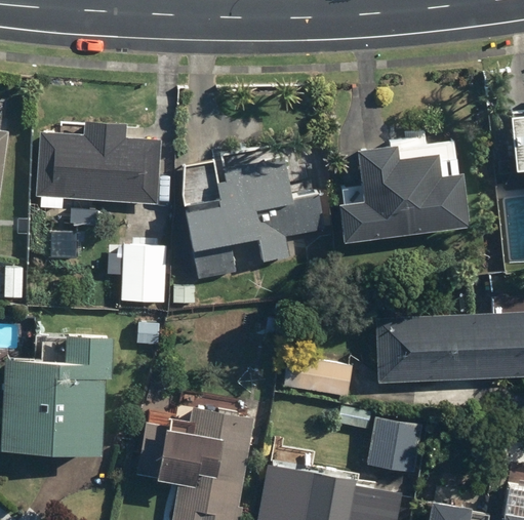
[(523,168),(523,112),(510,114),(515,169),(523,168)]
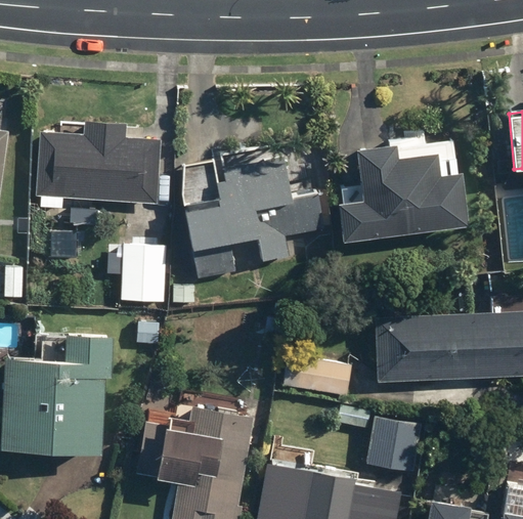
[(39,133),(35,198),(157,205),(161,140),(125,138),(126,124),(84,122),(83,136),(39,133)]
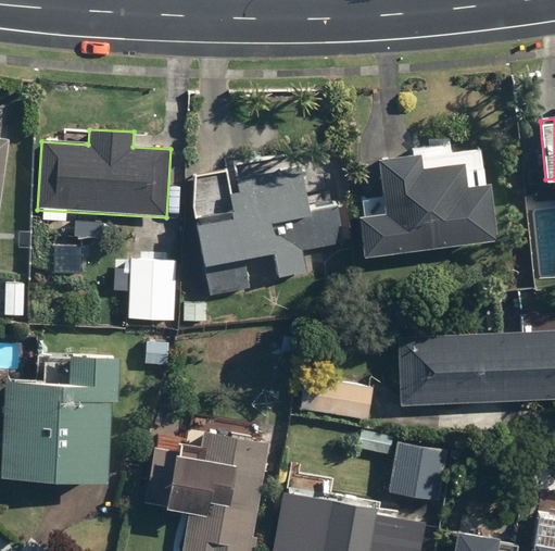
[(0,201),(9,136),(0,135),(0,201)]
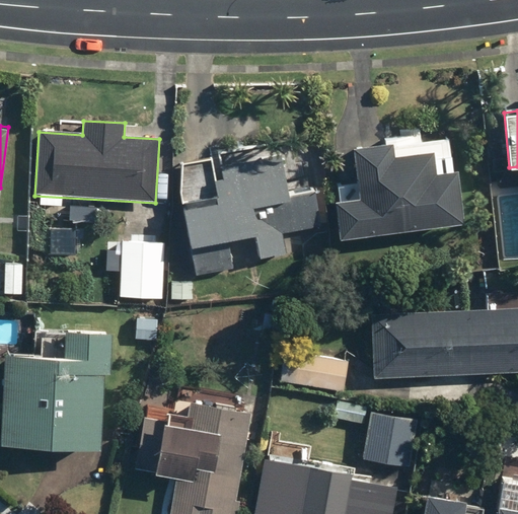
[(333,200),(338,238),(463,223),(457,169),(436,172),(433,150),(394,155),(392,140),(352,145),(359,197),(333,200)]
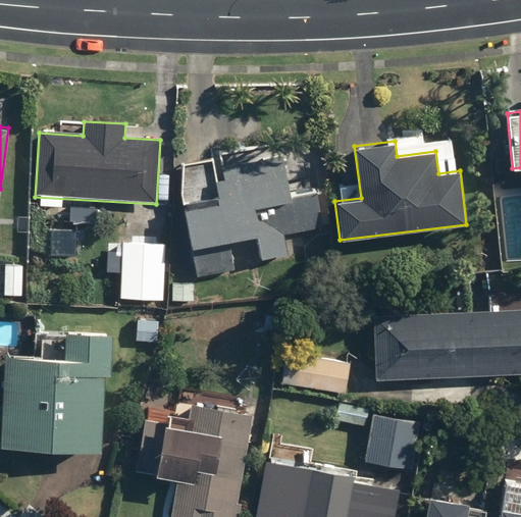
[(284,236),(321,229),(315,193),(292,197),(285,157),(221,167),(223,179),(215,182),(219,204),(185,210),(195,277),(235,271),(232,264),(288,255),(284,236)]
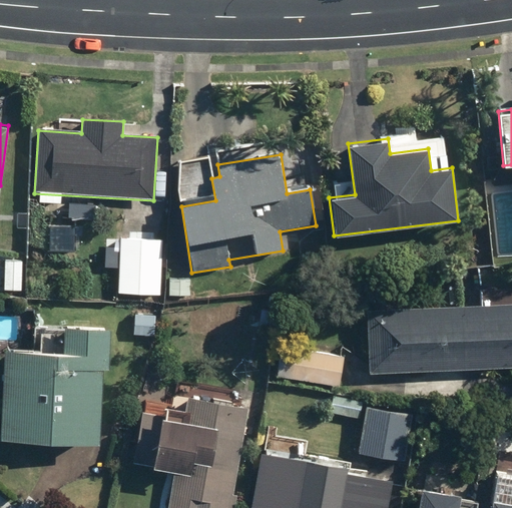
[(75,226),(49,225),(47,251),(74,252),(75,226)]
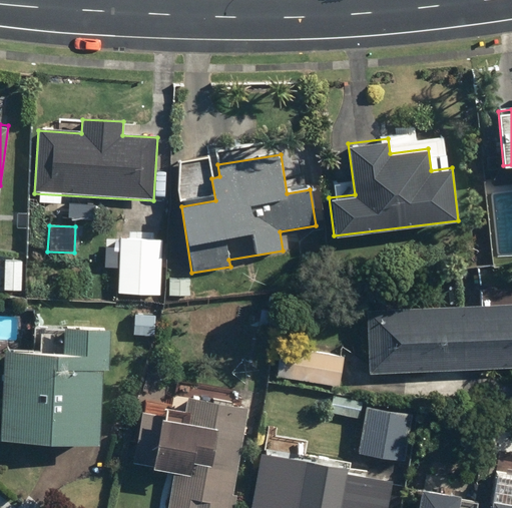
[(163,241),(120,239),(118,295),(160,297),(163,241)]
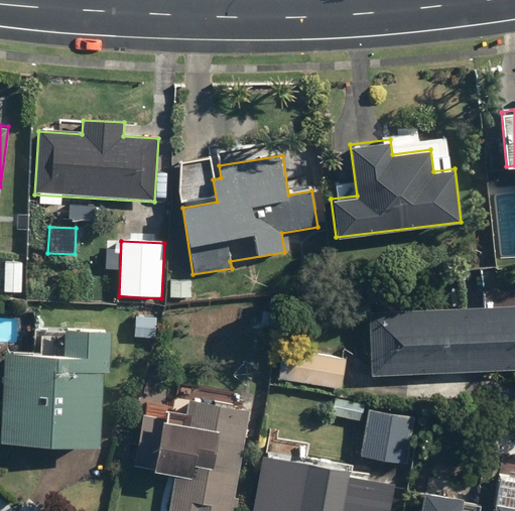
[(24,262),(5,260),(1,297),(20,299),(24,262)]
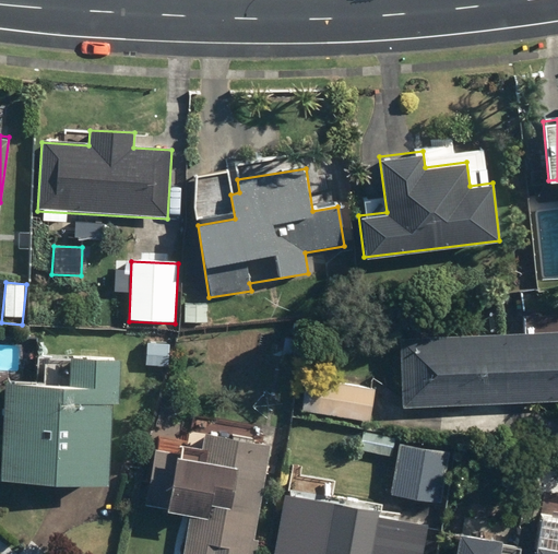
[(209,304),(182,304),(182,330),(209,330),(209,304)]
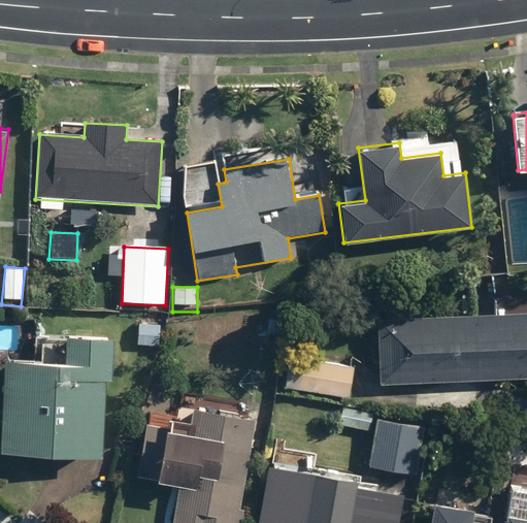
[(526,314),(376,320),(380,386),(526,380),(526,314)]
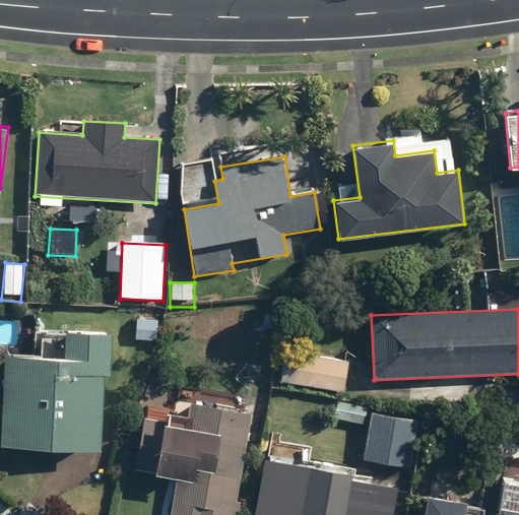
[(3,353),(0,419),(0,444),(101,449),(104,373),(111,373),(112,331),(65,329),(64,357),(3,353)]
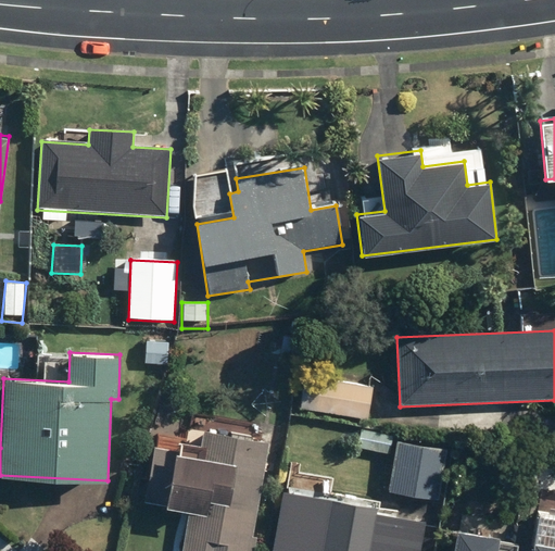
[(367,422),(373,388),(313,379),(307,413),(367,422)]
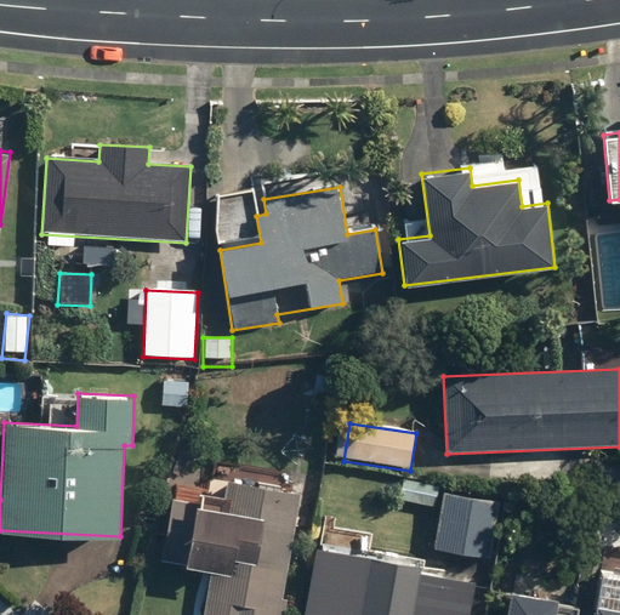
[(282,602),(300,494),(226,482),(221,507),(172,500),(161,563),(210,571),(203,614),(285,614),(288,602),(282,602)]
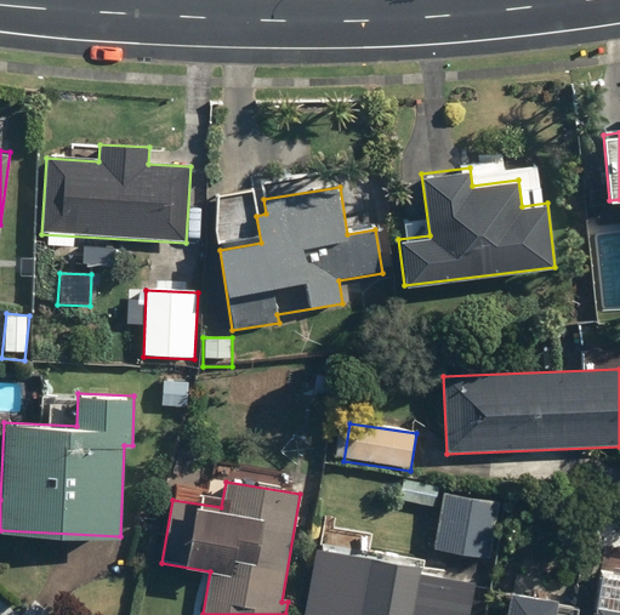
[(399,501),(434,510),(439,491),(404,483),(399,501)]
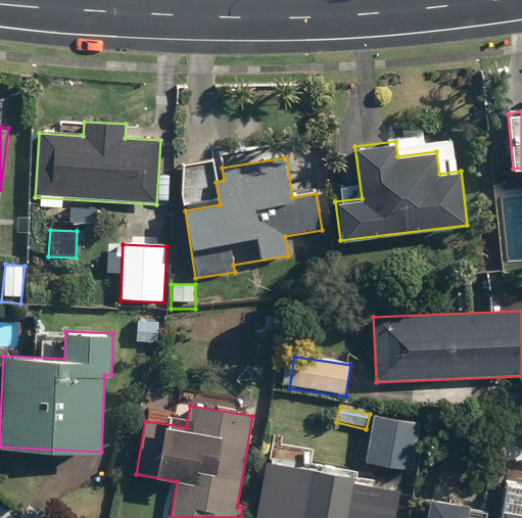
[(373,416),(365,464),(412,471),(420,424),(373,416)]
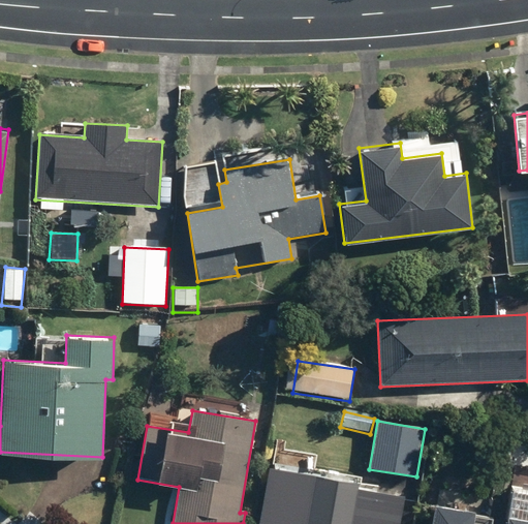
[(268,467),(258,523),(400,523),(404,496),(358,489),(360,483),(268,467)]
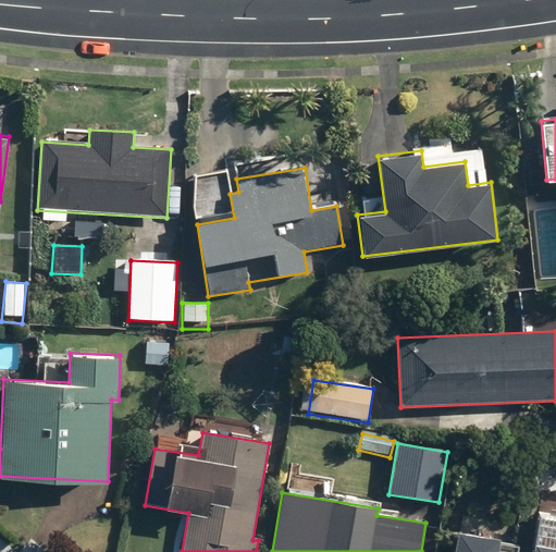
[(458,528),(454,551),(555,551),(555,544),(535,541),(533,551),(497,551),(501,536),(458,528)]
